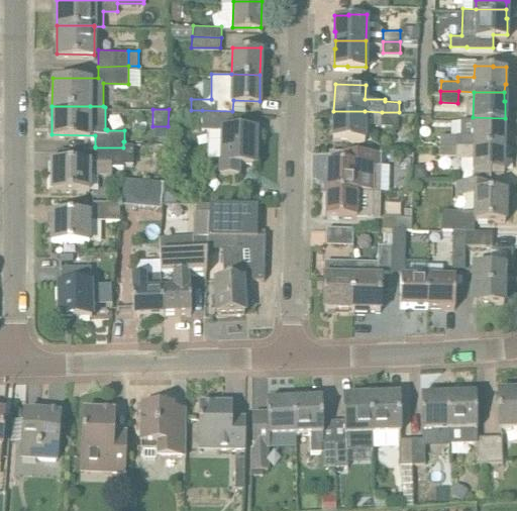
[(220,172),(238,172),(238,161),(254,162),(254,127),(232,126),(232,111),(202,110),(202,127),(222,128),(222,160),(220,160),(220,172)]
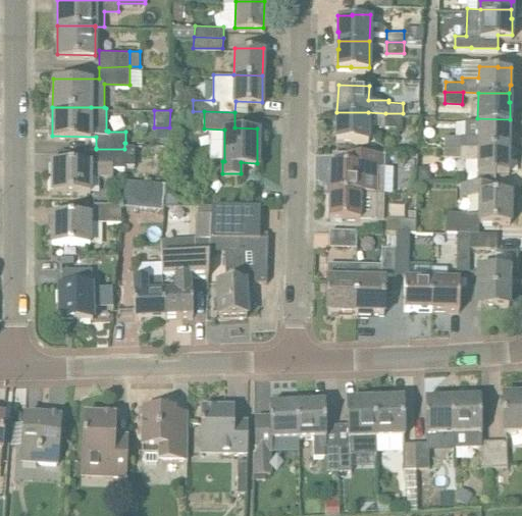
[(368,112),(336,112),(335,138),(350,138),(349,139),(368,139),(368,112)]
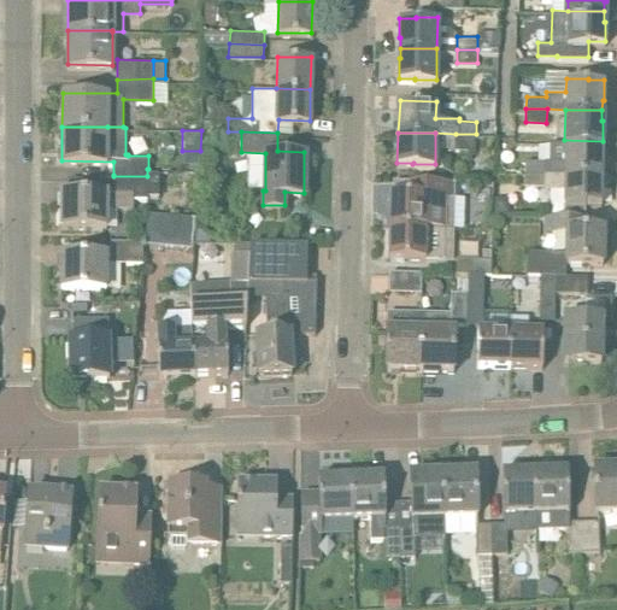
[(475,147),(476,134),(456,134),(454,147),(475,147)]
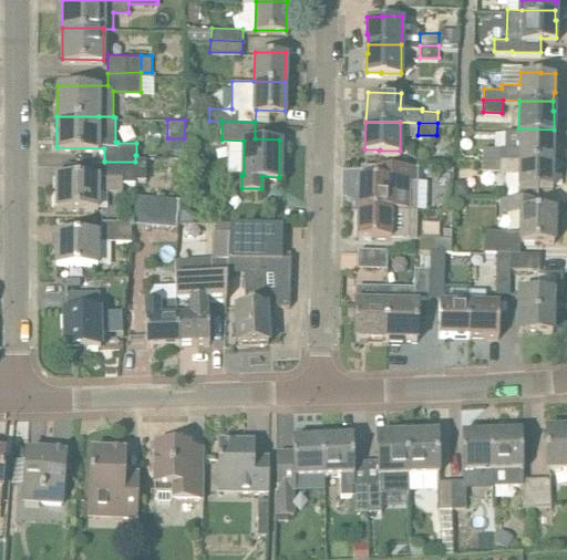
[(553,148),(554,130),(518,128),(518,145),(483,145),(483,156),(552,158),(552,148),(553,148)]
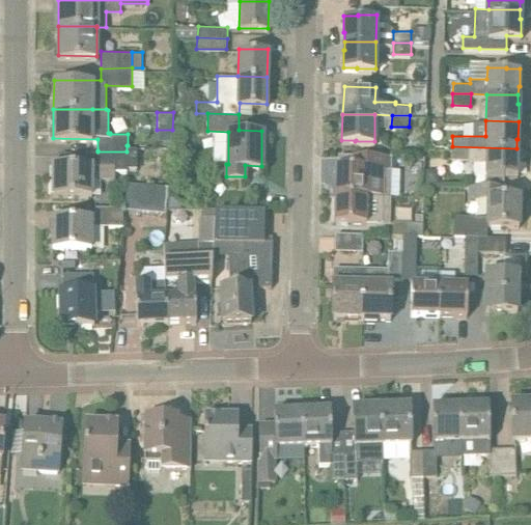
[(91,193),(91,176),(115,176),(115,169),(128,169),(128,166),(137,166),(137,149),(128,149),(128,145),(127,145),(127,152),(98,152),(98,150),(86,150),(86,163),(53,163),(53,193),(91,193)]
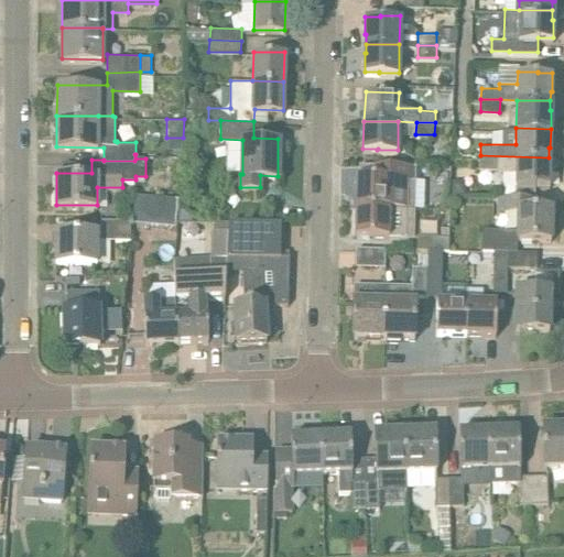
[(534,184),(550,185),(550,166),(549,166),(549,157),(480,155),(479,167),(498,167),(498,170),(514,170),(514,185),(534,185),(534,184)]
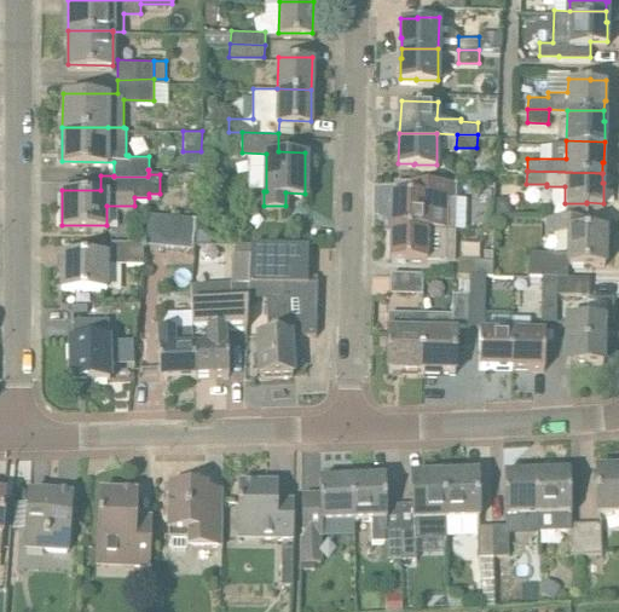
[(456,225),(457,179),(395,178),(395,191),(391,191),(391,224),(456,225)]
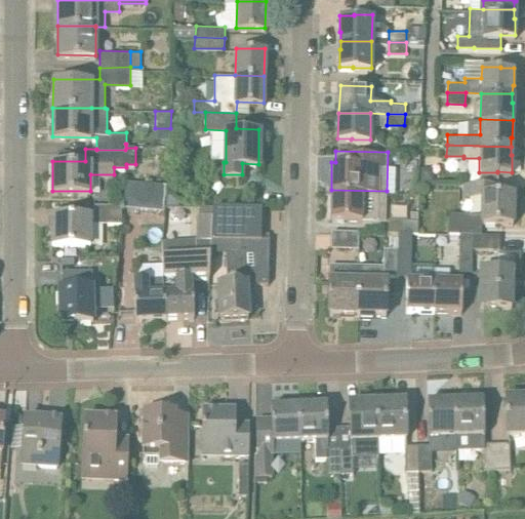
[(126,180),(124,204),(162,207),(165,183),(126,180)]
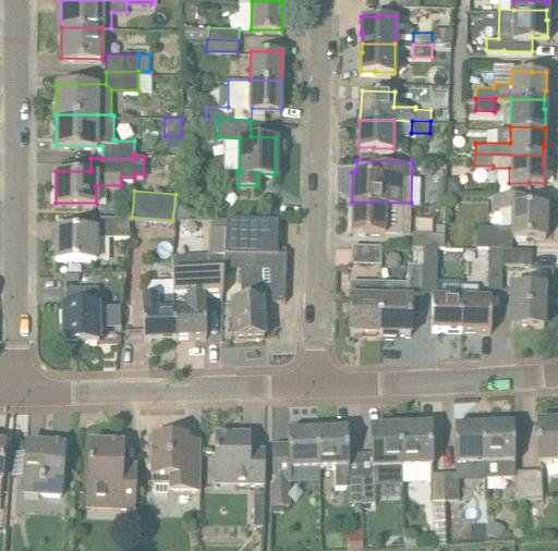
[(492,208),(512,208),(511,224),(476,224),(476,245),(488,246),(502,246),(511,246),(511,235),(545,235),(545,205),(528,205),(528,194),(492,194),(492,208)]
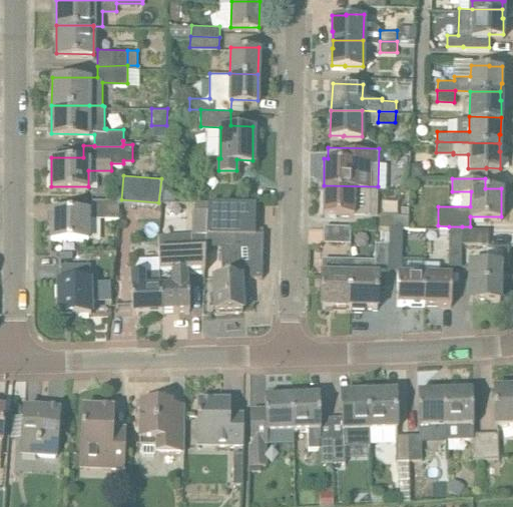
[(378,186),(324,185),(323,212),(377,213),(378,186)]
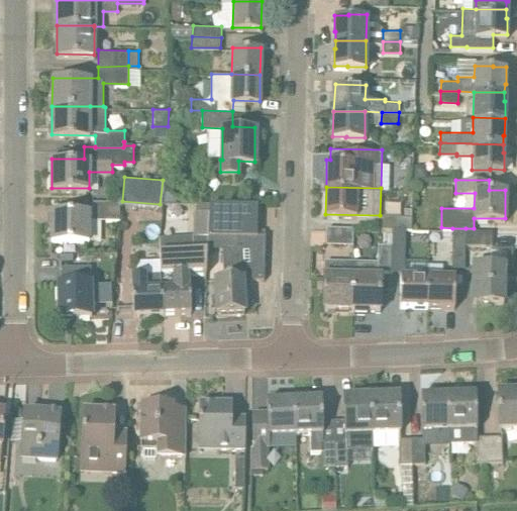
[(119,218),(119,200),(93,199),(93,217),(119,218)]
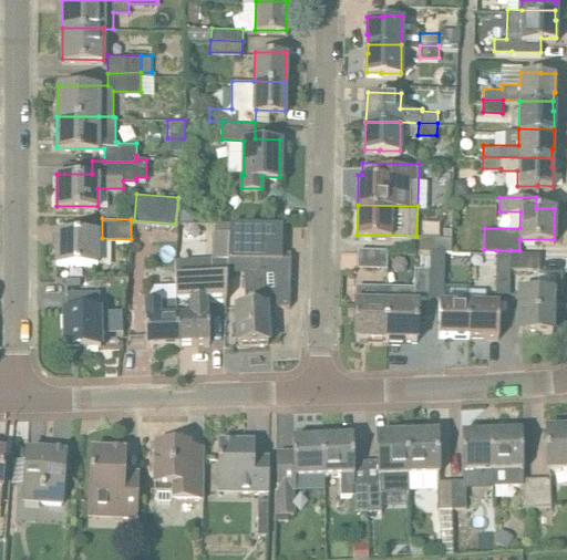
[(210,256),(228,256),(230,220),(215,220),(214,228),(213,228),(210,256)]
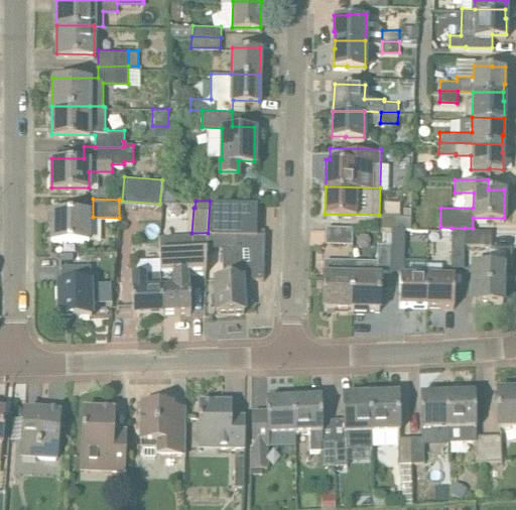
[(215,276),(217,311),(243,310),(242,276),(263,276),(264,233),(256,233),(257,202),(210,201),(208,233),(236,233),(236,245),(223,245),(224,276),(215,276)]
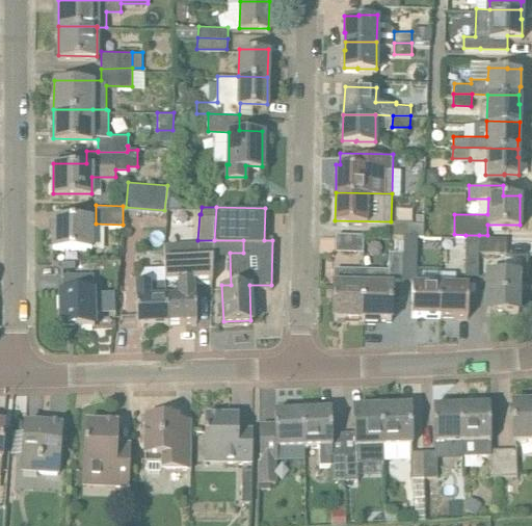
[(53,216),(52,246),(90,246),(91,216),(53,216)]
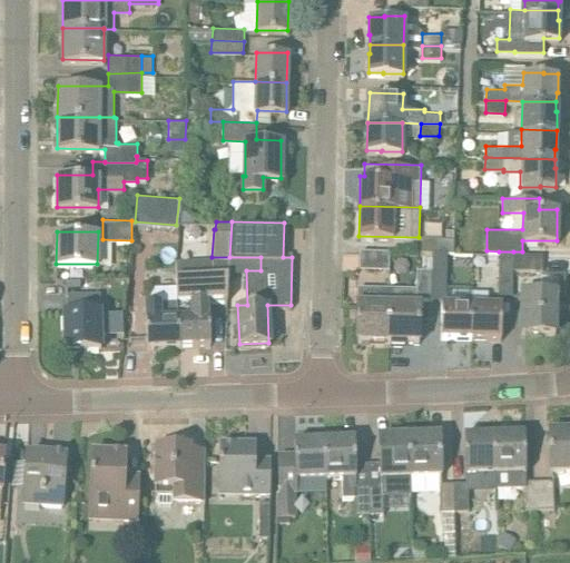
[(432,250),(448,250),(453,250),(453,237),(422,235),(422,249),(432,250)]
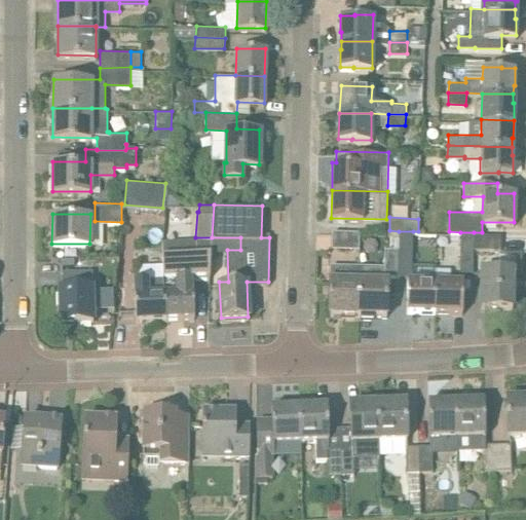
[(331,244),(360,245),(360,230),(332,229),(331,244)]
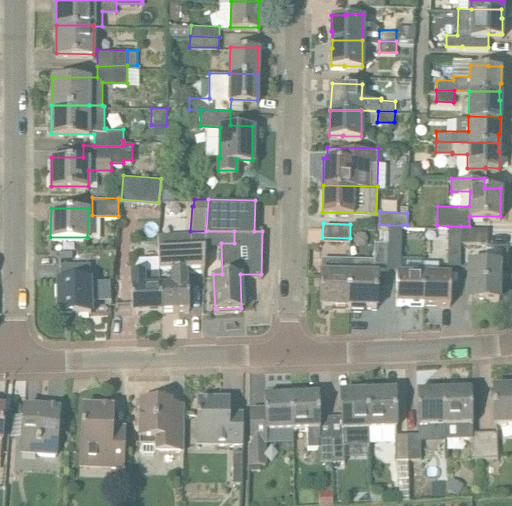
[(387,240),(387,265),(401,265),(402,225),(388,225),(387,240)]
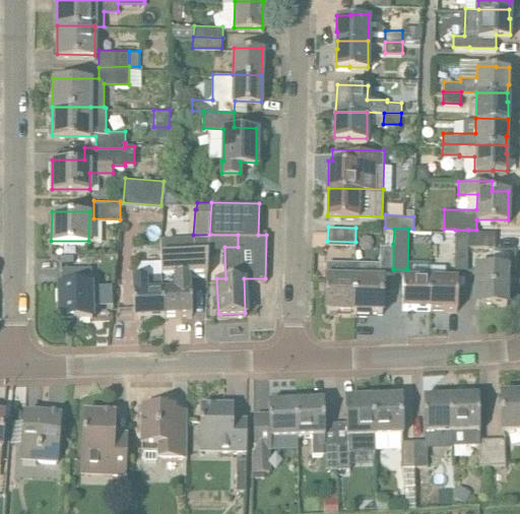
[(467,267),(468,244),(468,230),(455,230),(455,267),(467,267)]
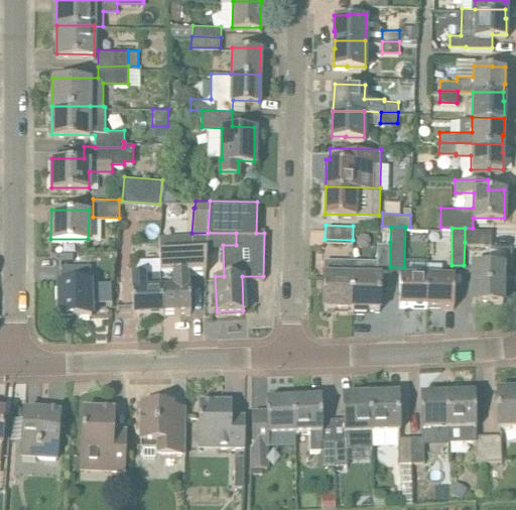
[(492,228),(473,228),(465,228),(465,242),(491,243),(492,228)]
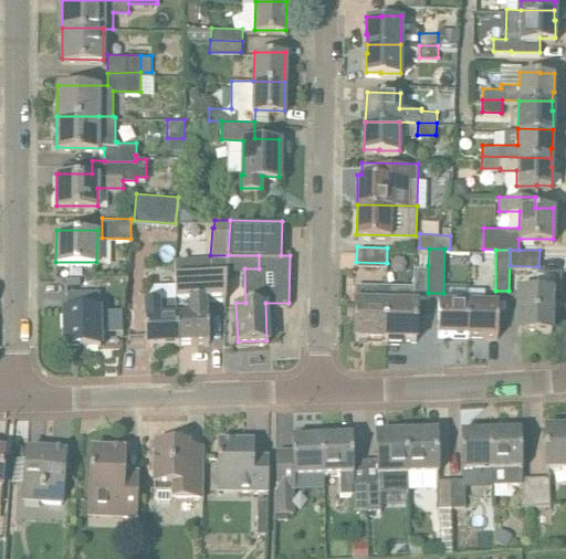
[(428,294),(428,293),(428,265),(413,265),(413,284),(386,284),(385,336),(416,336),(417,298),(417,294),(428,294)]
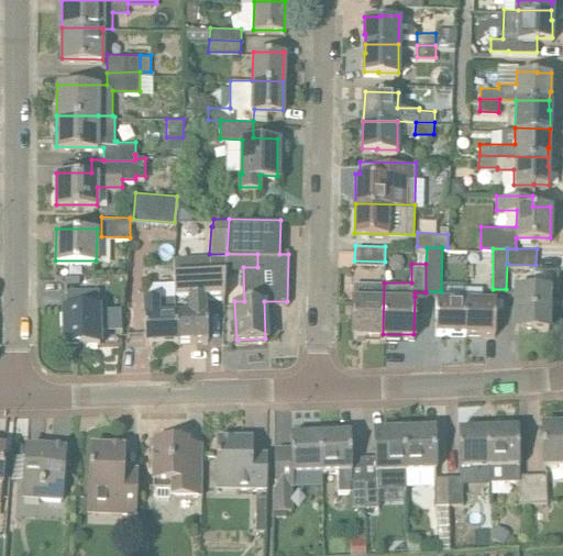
[(175,296),(176,338),(208,337),(207,309),(206,309),(205,295),(224,295),(225,268),(174,271),(175,295),(175,296)]
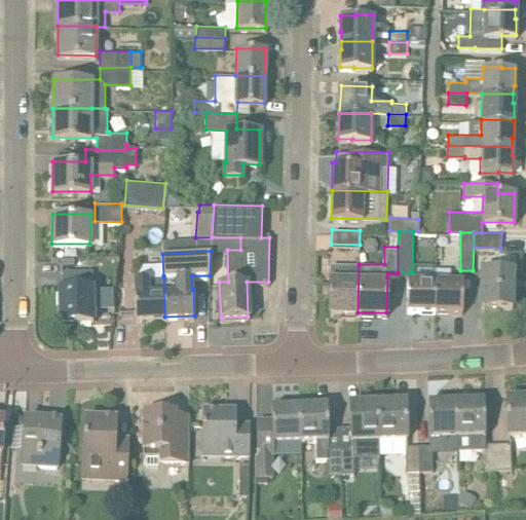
[(358,312),(359,264),(331,263),(331,276),(330,276),(329,311),(358,312)]
